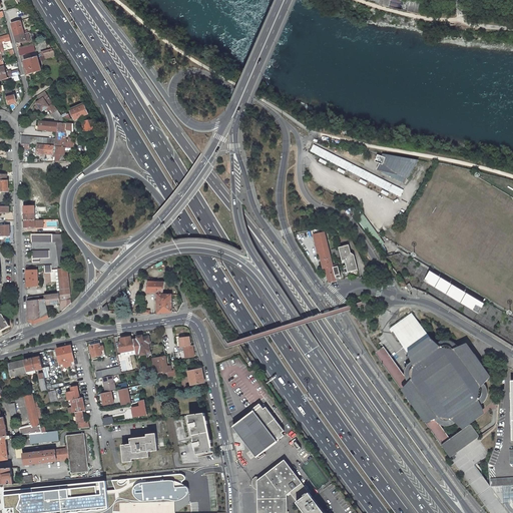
[(410,0),(390,0),(389,7),(408,11),(410,0)]
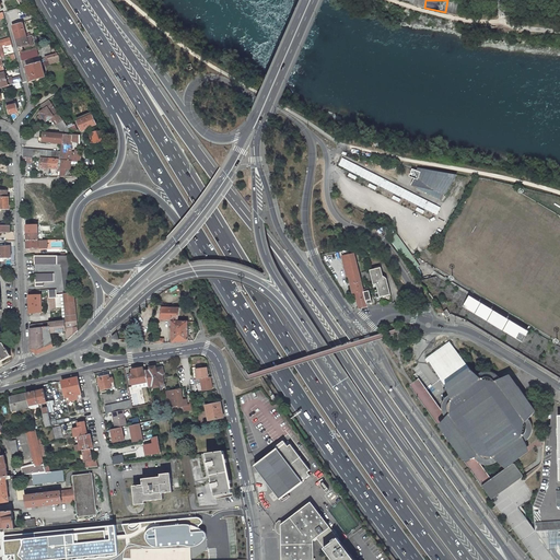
[(447,0),(445,12),(458,15),(462,0),(459,0),(447,0)]
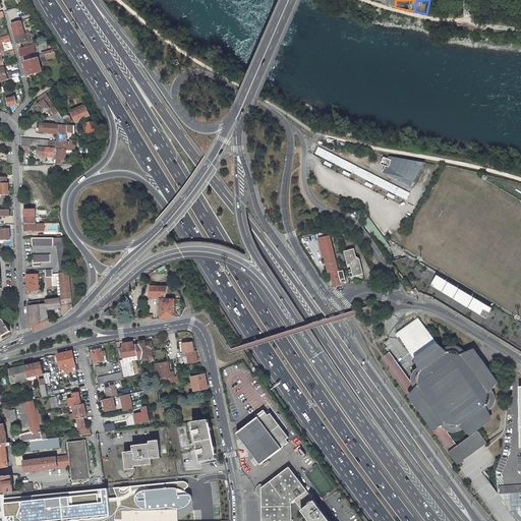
[(21,21),(11,23),(15,37),(24,35),(21,21)]
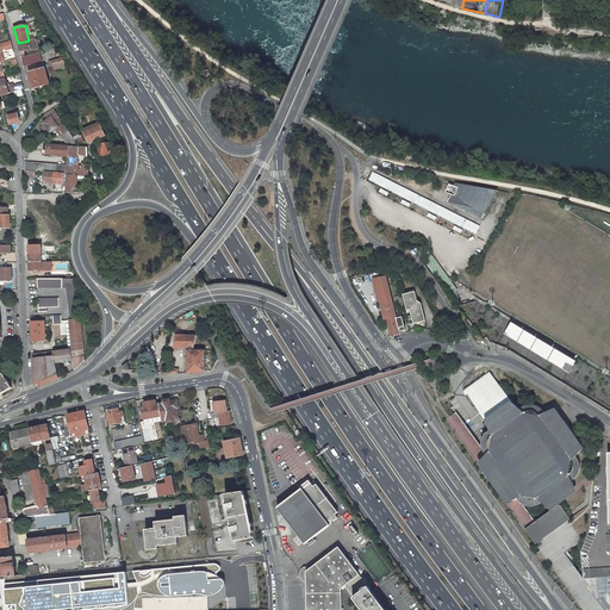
[(29,41),(18,43),(20,53),(27,50),(29,51),(36,50),(33,39),(29,41)]
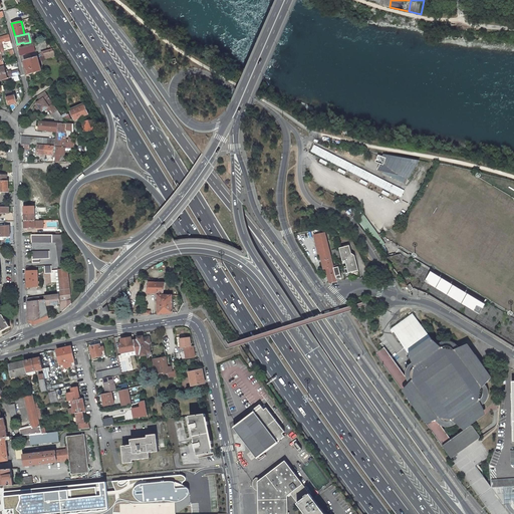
[(0,36),(0,53),(5,52),(4,51),(1,52),(0,49),(0,42),(1,42),(5,41),(5,42),(11,40),(9,34),(0,36)]
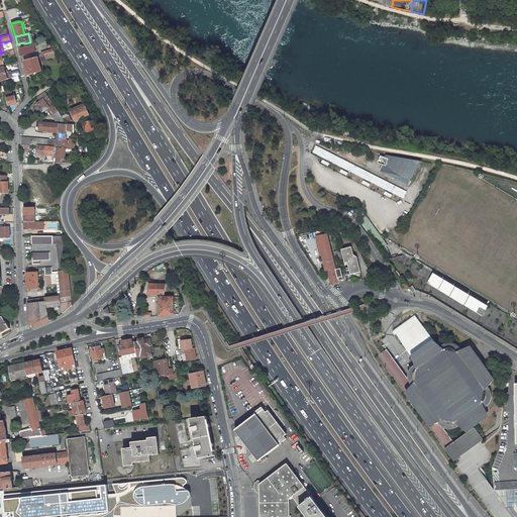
[(42,40),(18,48),(19,50),(34,46),(36,52),(35,52),(37,58),(38,58),(38,59),(44,58),(42,54),(54,50),(53,49),(46,39),(42,40)]
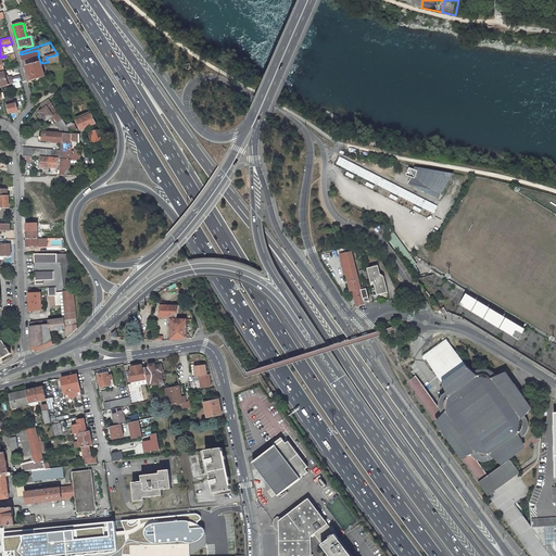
[(39,55),(37,50),(21,54),(22,60),(38,55),(39,55)]
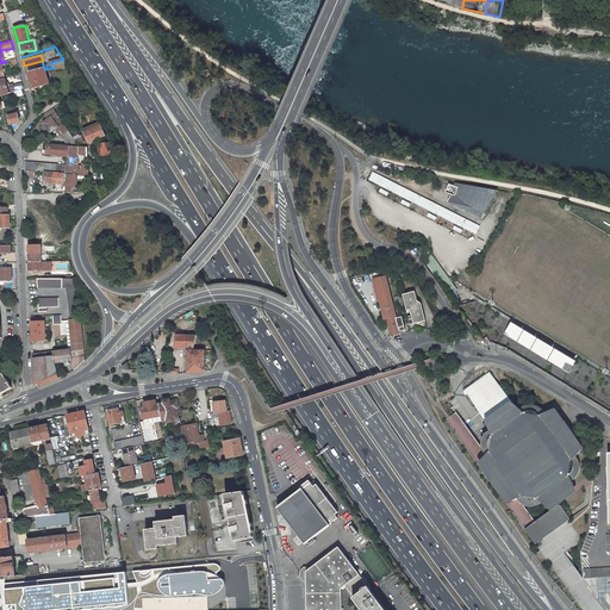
[(18,64),(16,60),(6,62),(0,63),(0,79),(5,79),(1,67),(11,63),(12,66),(18,64)]
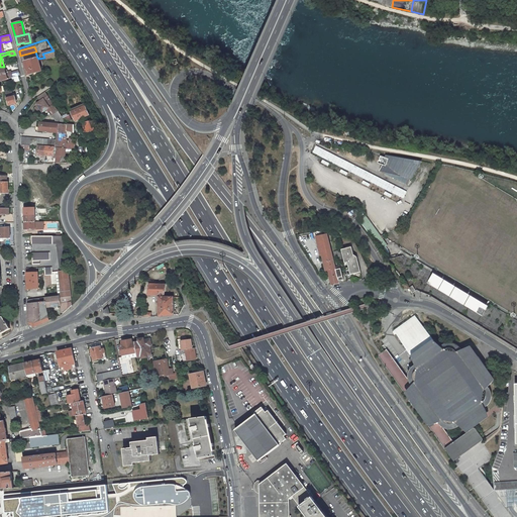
[(37,75),(37,73),(41,71),(38,59),(38,58),(37,58),(24,62),(28,75),(33,74),(33,76),(37,75)]
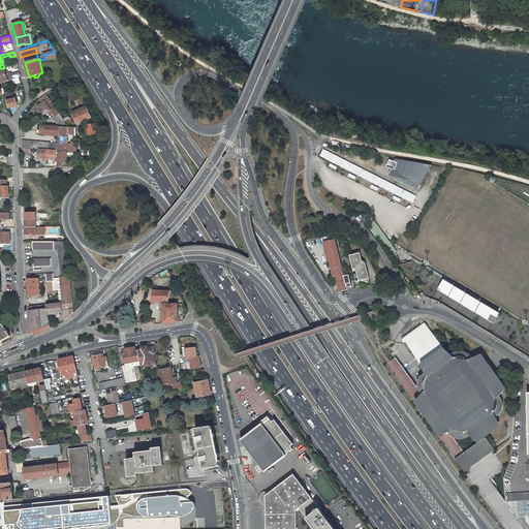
[(4,69),(4,68),(0,68),(0,76),(2,83),(9,81),(20,78),(19,72),(12,74),(11,73),(7,74),(6,74),(5,72),(4,69)]
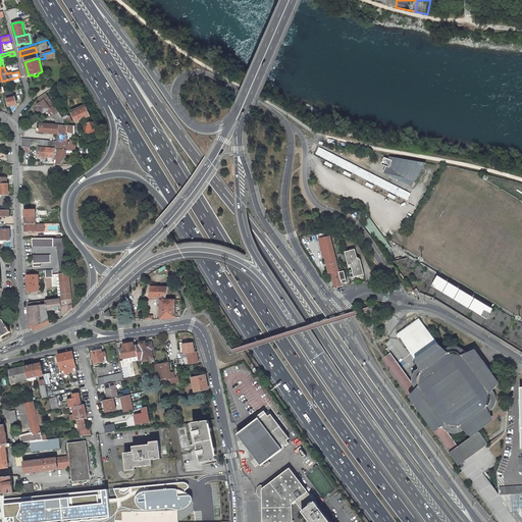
[(46,93),(38,98),(41,102),(37,105),(43,113),(48,110),(52,116),(58,111),(54,105),(50,108),(44,100),(49,97),(46,93)]
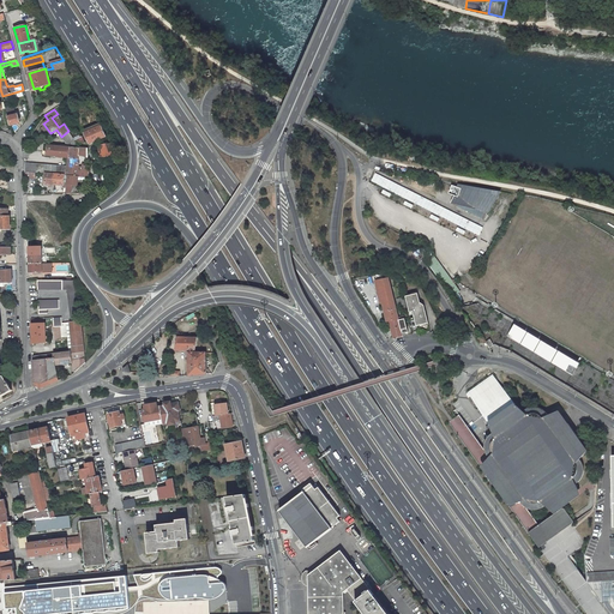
[(7,118),(8,127),(20,124),(18,114),(12,116),(7,118)]
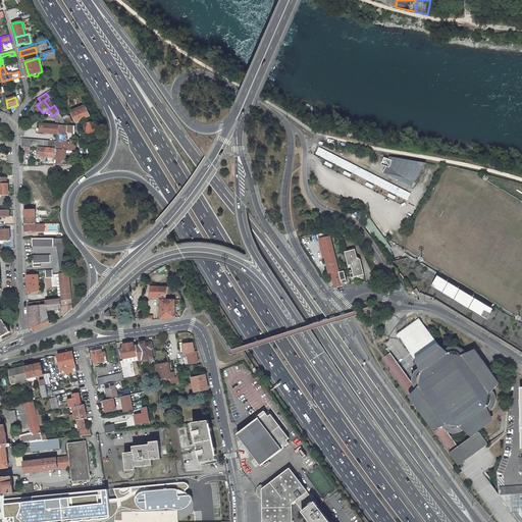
[(72,113),(76,122),(90,116),(86,107),(72,113)]
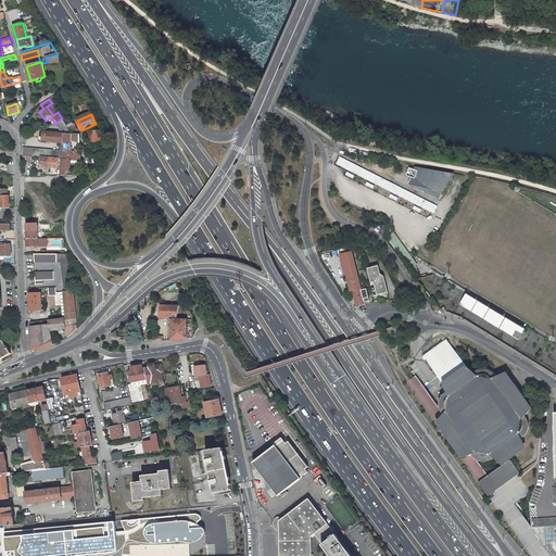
[(62,118),(57,124),(63,134),(73,134),(74,135),(72,131),(68,127),(66,125),(62,118)]
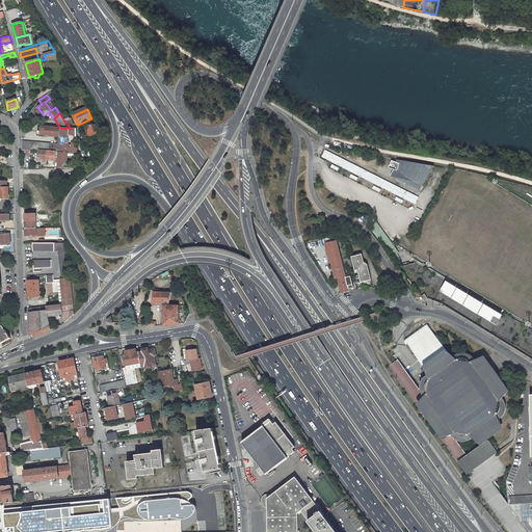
[(69,117),(63,120),(65,122),(69,126),(74,124),(71,117),(70,118),(69,117)]
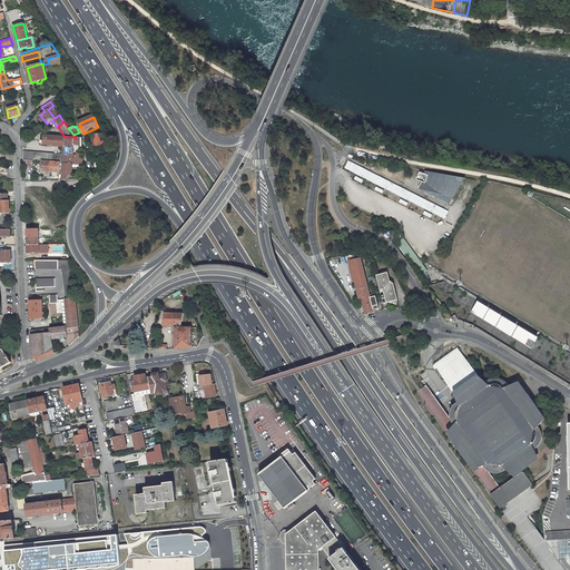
[(91,136),(94,146),(106,144),(104,134),(91,136)]
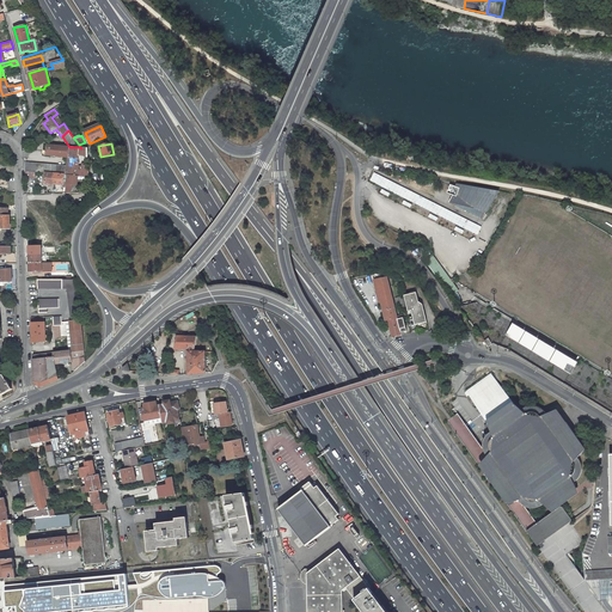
[(48,145),(47,155),(68,157),(69,147),(48,145)]
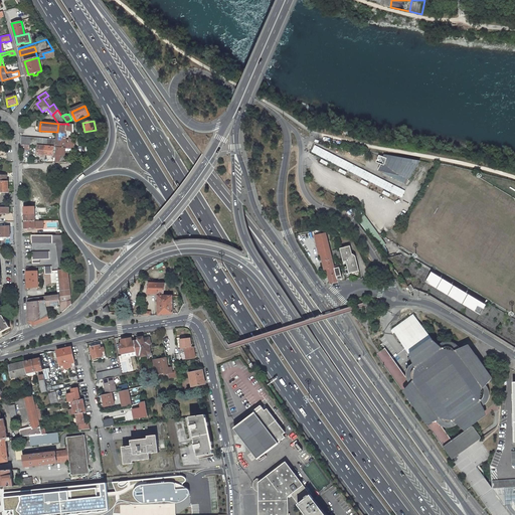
[(67,124),(58,124),(57,132),(57,140),(56,147),(65,148),(66,134),(67,124)]
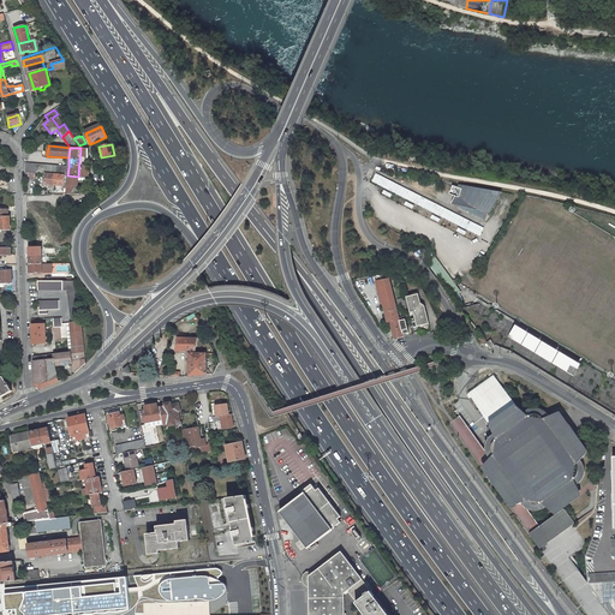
[(69,167),(25,163),(27,172),(36,172),(46,173),(65,174),(67,175),(69,167)]
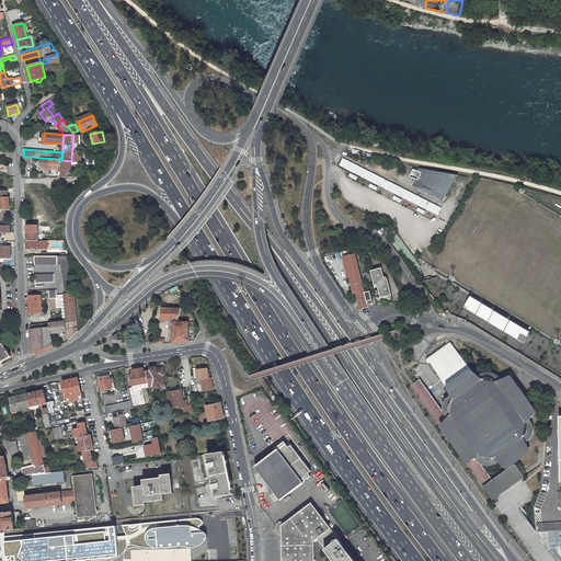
[(59,159),(42,158),(41,168),(58,170),(59,167),(61,167),(61,160),(59,159)]
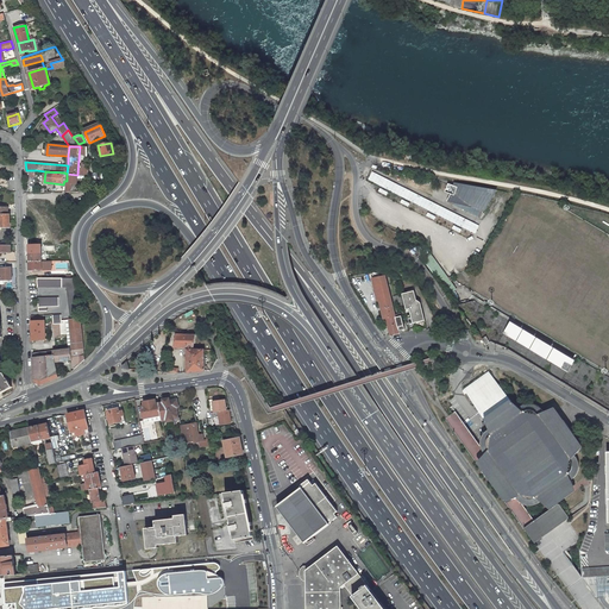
[(473,233),(478,225),(374,173),(369,180),(473,233)]
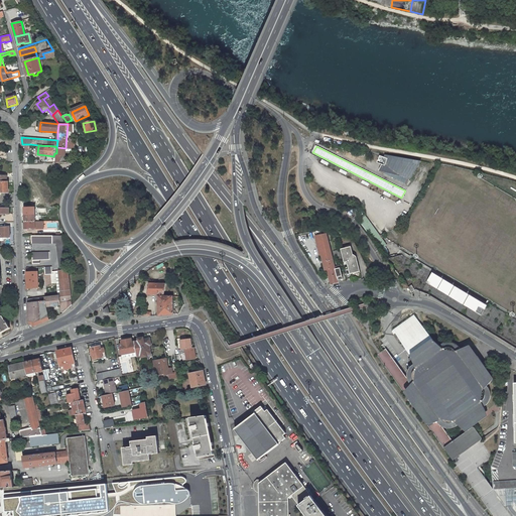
[(66,157),(66,148),(56,147),(55,156),(56,162),(60,162),(60,156),(66,157)]
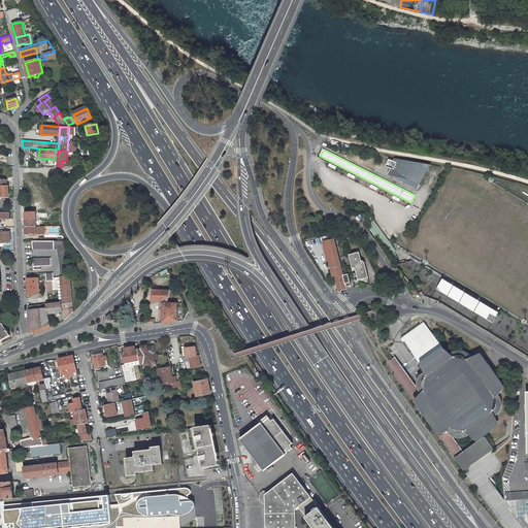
[(419,184),(424,171),(400,160),(398,164),(396,163),(397,162),(394,161),(389,159),(386,166),(391,168),(388,175),(416,189),(419,184)]
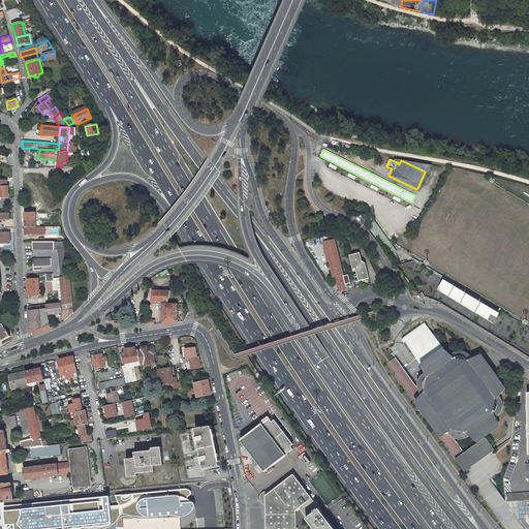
[(419,184),(431,165),(401,160),(425,172),(419,184)]
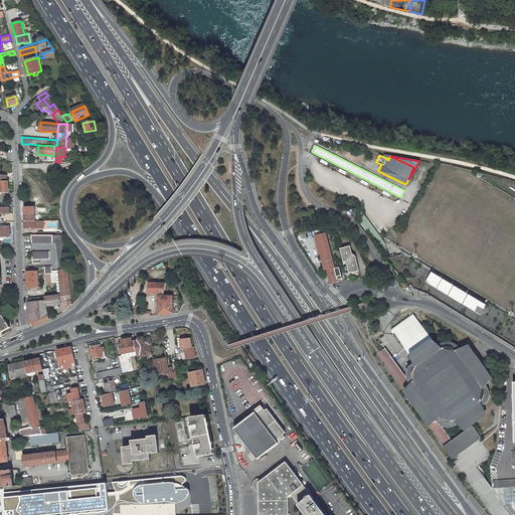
[(7,175),(0,174),(0,192),(8,192),(8,181),(7,181),(7,175)]
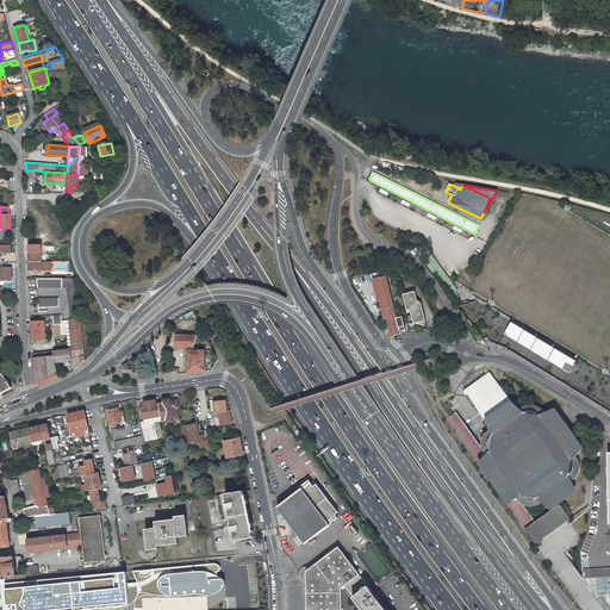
[(42,261),(30,262),(30,271),(51,271),(51,261),(42,261)]
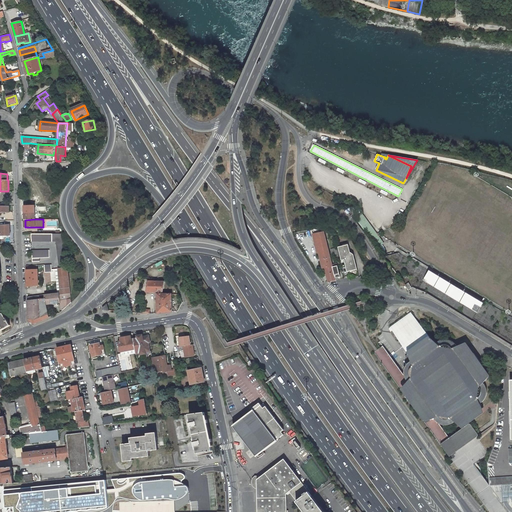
[(0,225),(0,235),(11,235),(10,225),(0,225)]
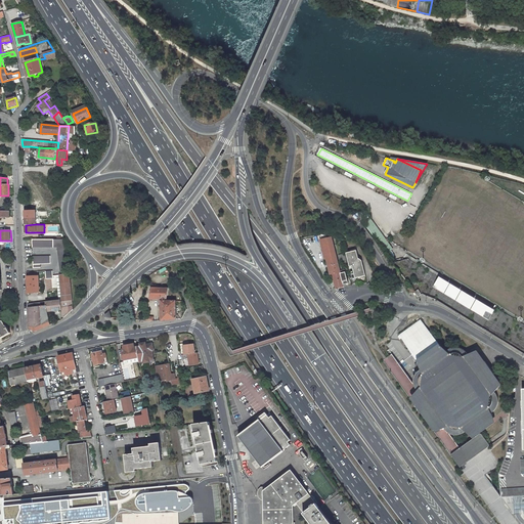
[(334,243),(332,237),(321,239),(330,274),(332,273),(340,272),(340,271),(334,243)]
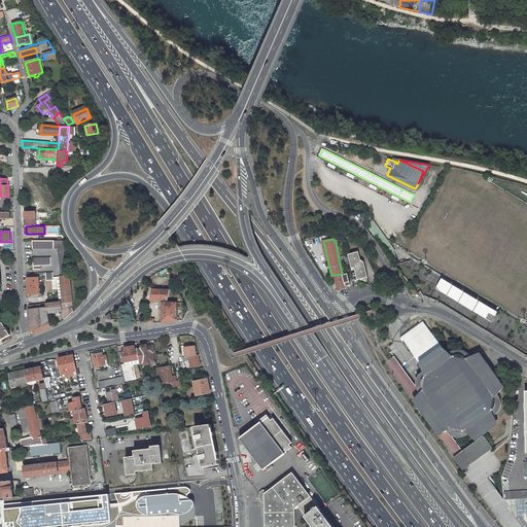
[(32,241),(33,248),(58,248),(62,276),(61,276),(61,277),(57,277),(58,281),(61,281),(61,285),(70,284),(65,241),(58,241),(55,241),(32,241)]
